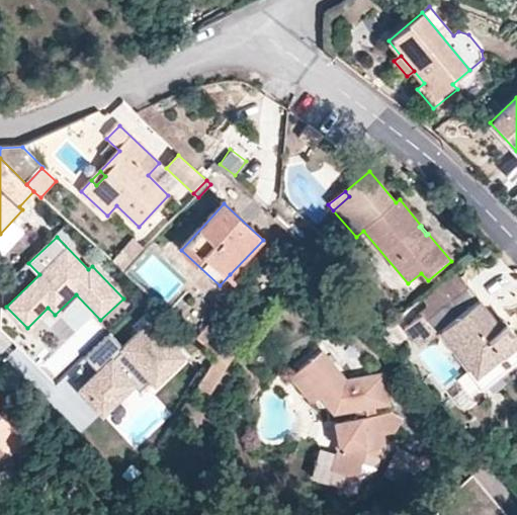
[(124,273),(147,251),(135,240),(113,264),(124,273)]
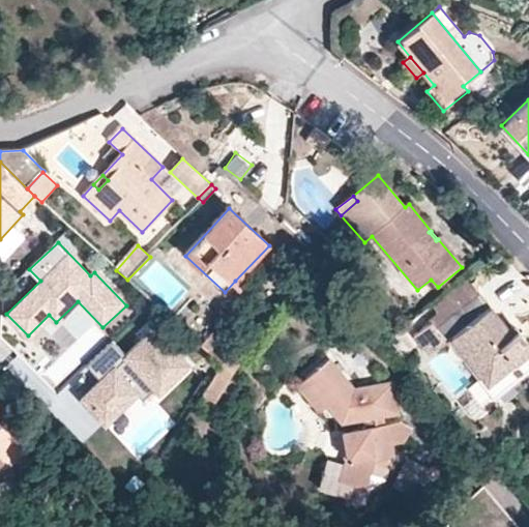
[(164,262),(169,257),(157,249),(152,255),(164,262)]
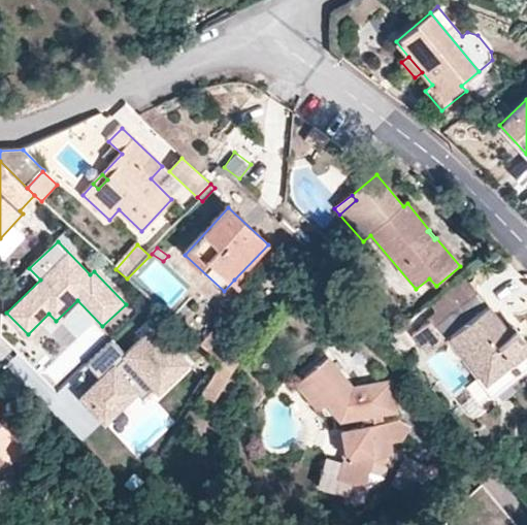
[(344,270),(335,261),(329,266),(337,275),(344,270)]
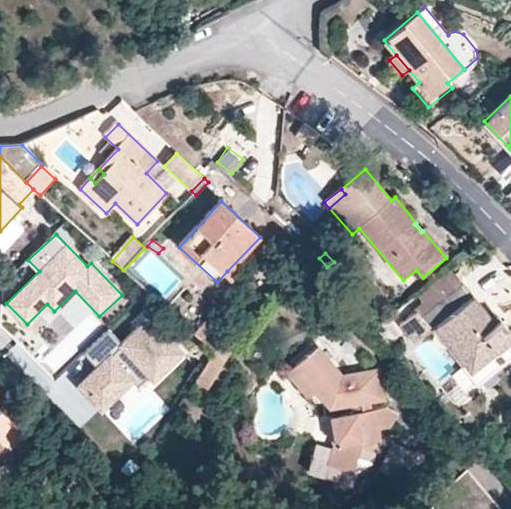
[(421,317),(463,285),(451,270),(418,296),(423,303),(415,310),(417,313),(421,317)]
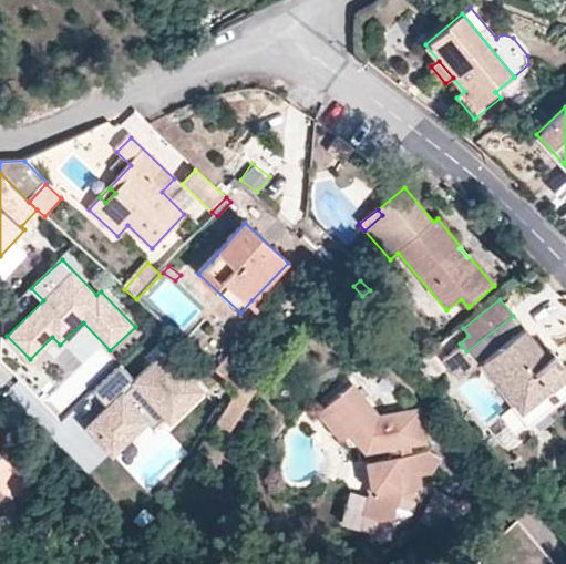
[(246,318),(257,306),(251,300),(240,313),(246,318)]
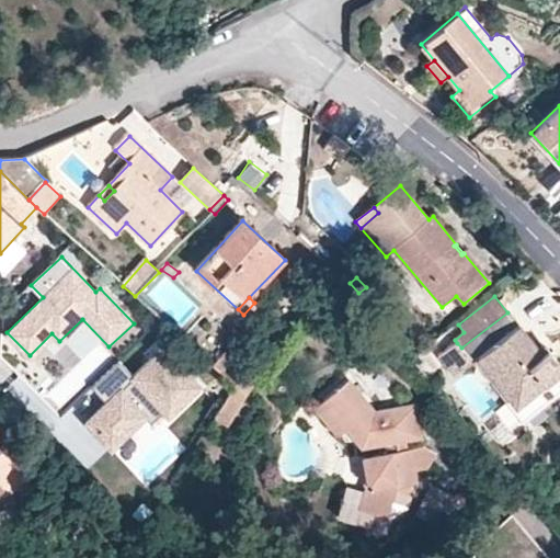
[(559,364),(548,350),(546,351),(541,355),(536,349),(507,312),(461,348),(457,343),(438,359),(455,377),(478,359),(526,421),(559,394),(559,364)]
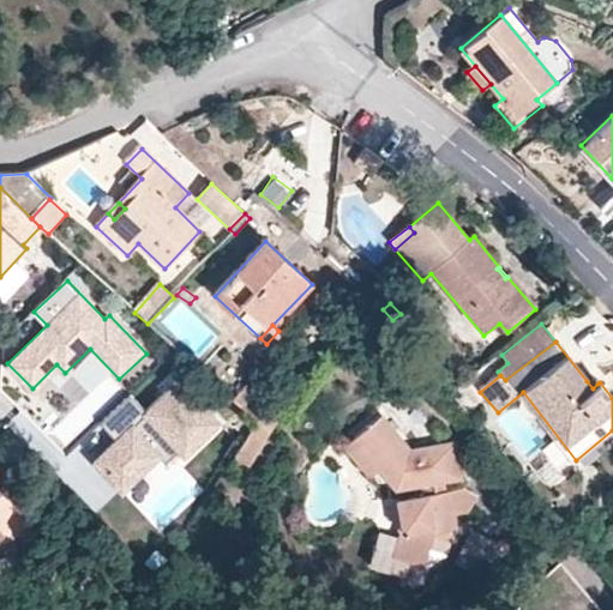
[(598,384),(592,376),(587,381),(593,388),(598,384)]
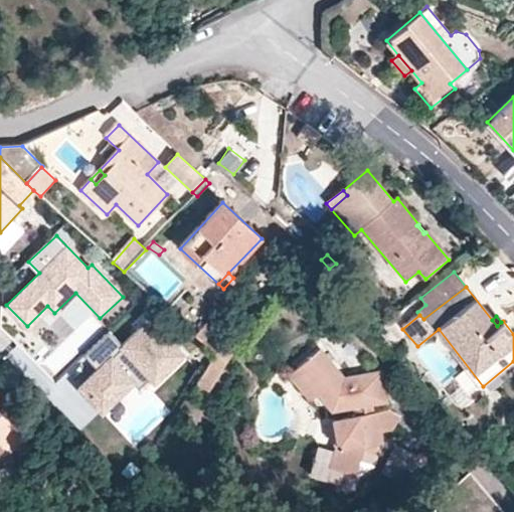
[(231,338),(210,319),(195,336),(215,355),(228,342),(231,338)]
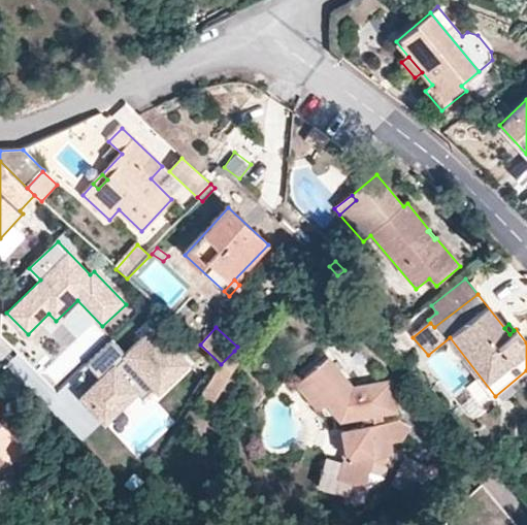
[(83,395),(108,423),(141,392),(143,394),(154,384),(164,394),(193,366),(157,328),(130,355),(113,339),(90,362),(102,375),(83,395)]
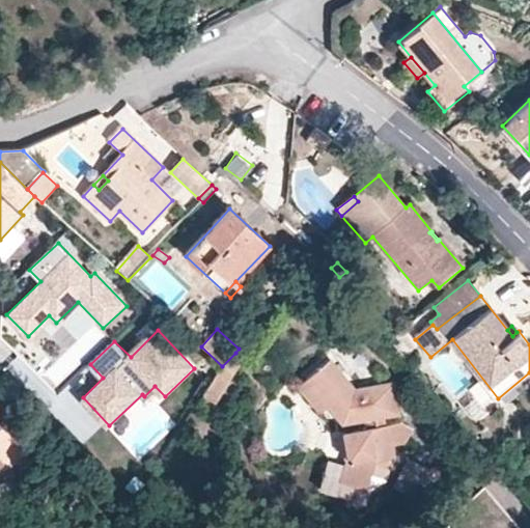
[(245,361),(235,353),(222,366),(232,374),(245,361)]
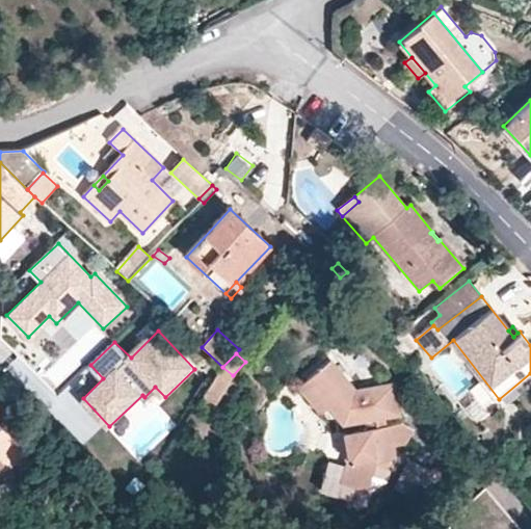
[(385,417),(398,414),(394,387),(355,394),(329,363),(308,380),(329,407),(344,424),(359,421),(361,431),(345,434),(349,458),(338,498),(368,506),(373,491),(389,481),(395,460),(393,446),(405,444),(409,439),(414,433),(401,424),(387,427),(385,417)]
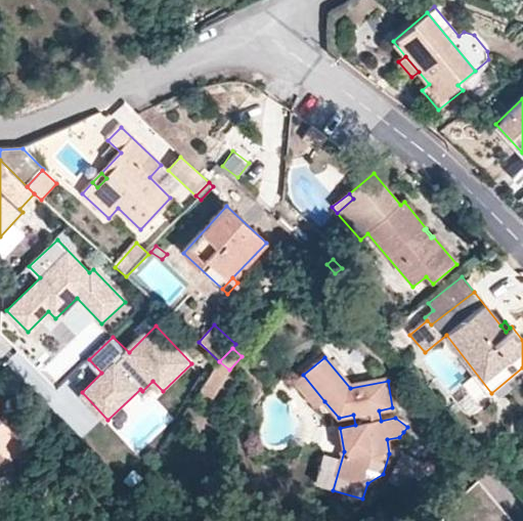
[(229,370),(219,361),(214,370),(224,377),(229,370)]
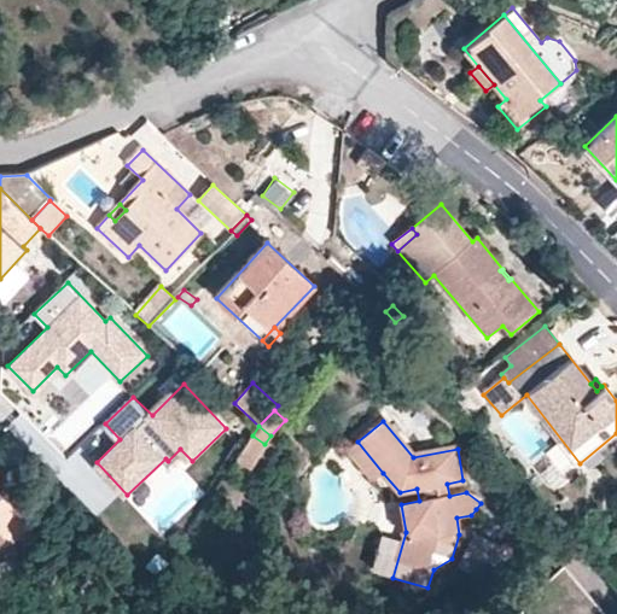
[(249,468),(265,444),(252,436),(237,461),(249,468)]
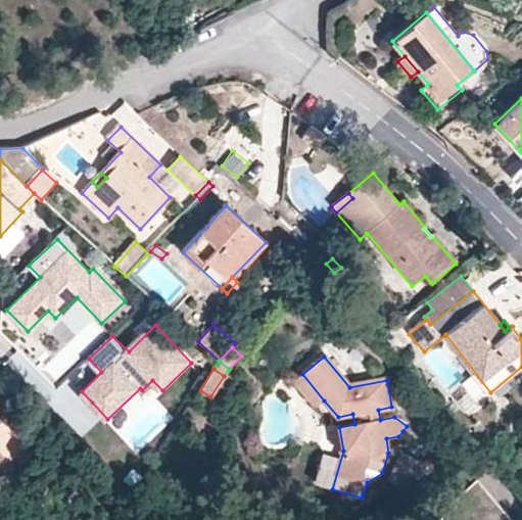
[(324,400),(302,374),(293,381),(315,409),(324,400)]
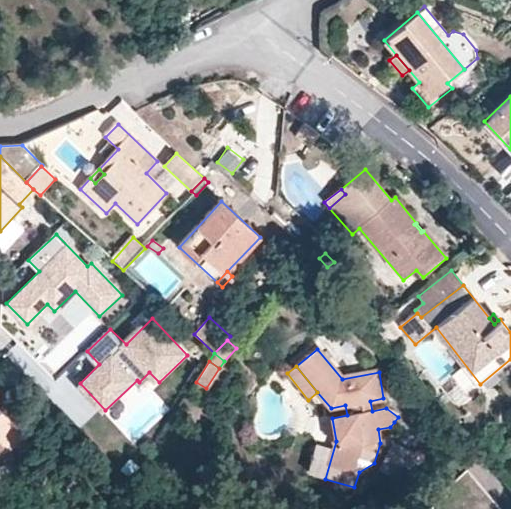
[(427,462),(393,442),(378,469),(403,482),(427,462)]
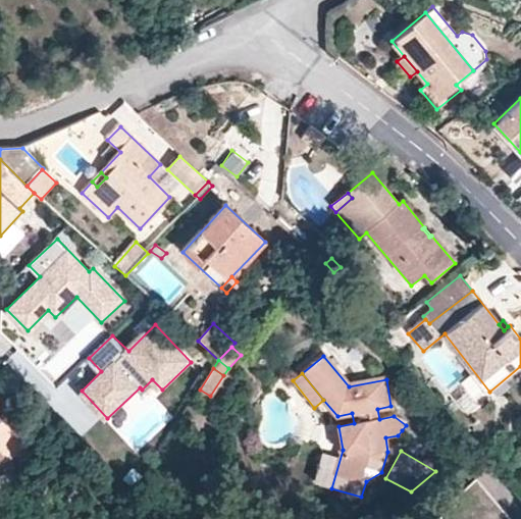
[(510,518),(502,509),(477,480),(457,499),(460,502),(440,518),(510,518)]
